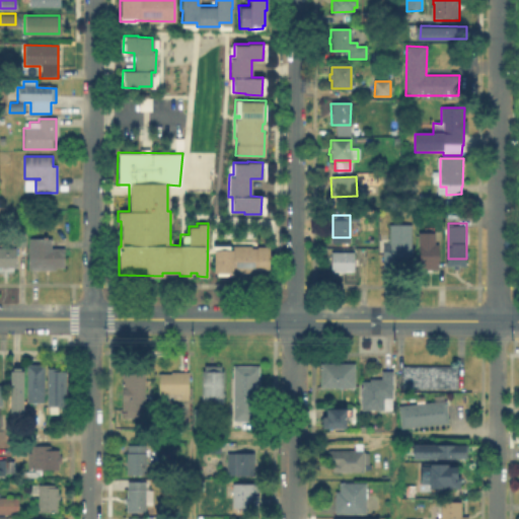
[(414,226),(414,257),(404,258),(404,270),(384,270),(384,252),(391,252),(390,226),(414,226)]
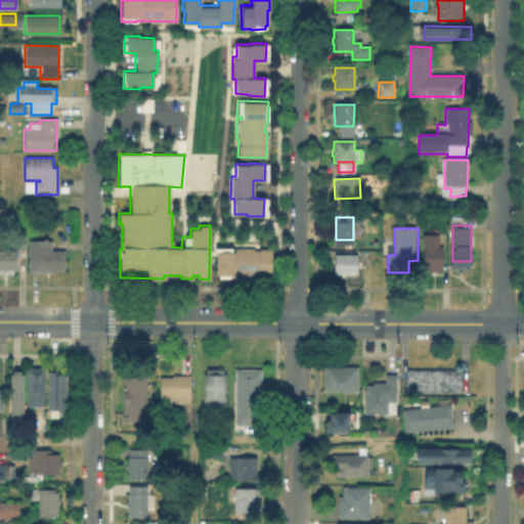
[(425,231),(440,231),(440,244),(444,244),(444,268),(425,268),(425,231)]
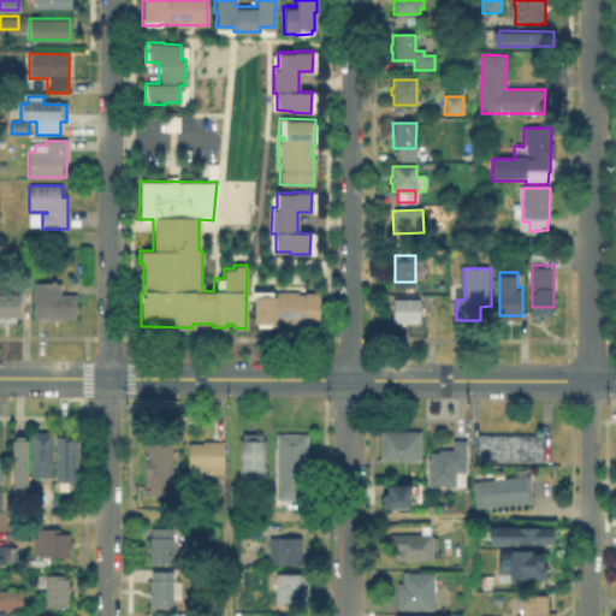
[(76,296),(76,319),(65,319),(65,321),(31,321),(33,284),(60,284),(60,296),(76,296)]
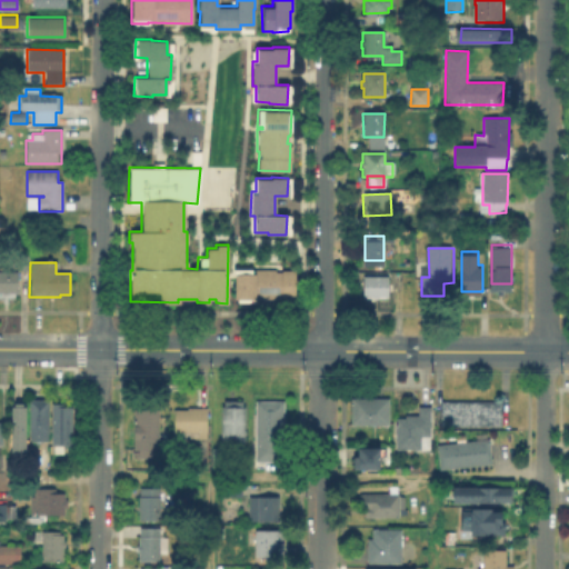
[(293,269),(293,299),(253,298),(253,301),(237,301),(237,298),(231,298),(232,269),(293,269)]
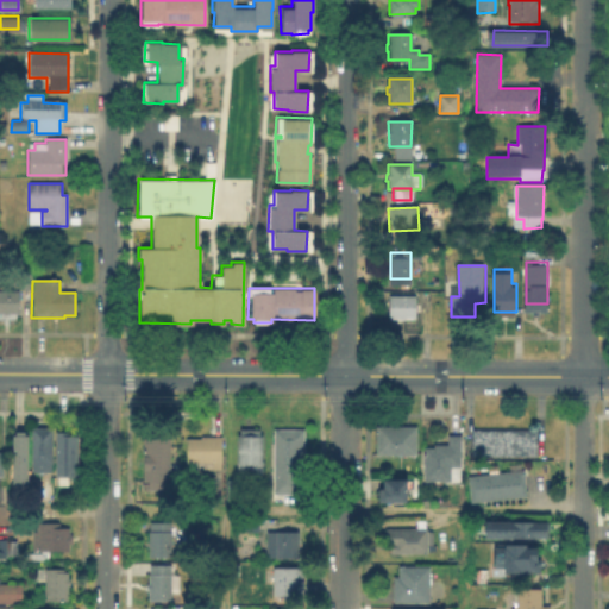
[(0,290),(20,290),(20,313),(10,313),(10,314),(4,314),(4,313),(0,313),(0,290)]
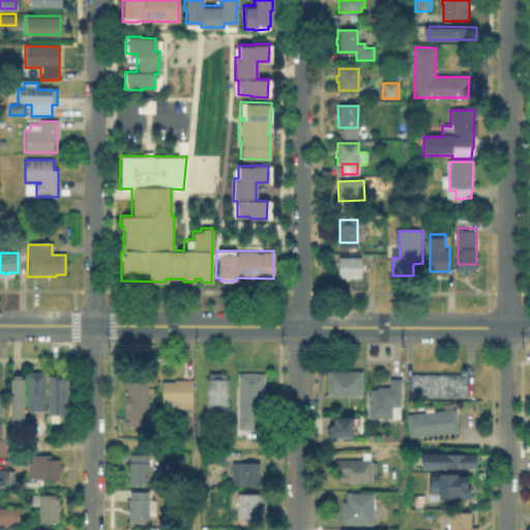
[(361,259),(361,278),(337,277),(339,258),(361,259)]
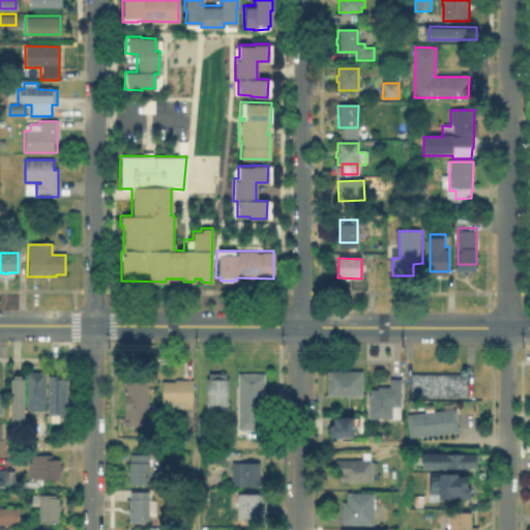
[(362,373),(362,398),(327,396),(327,373),(362,373)]
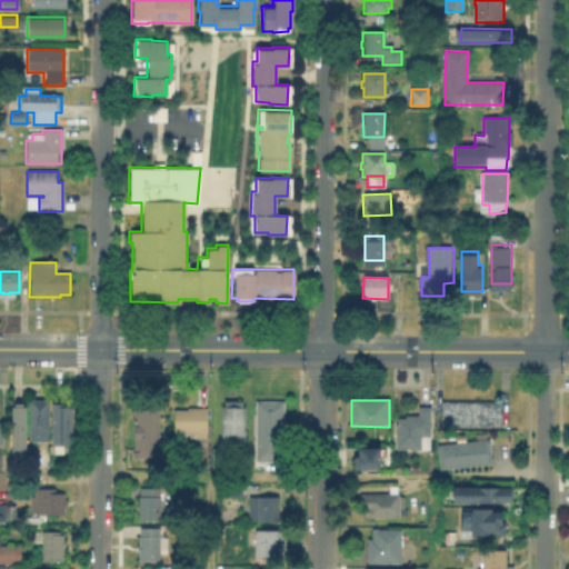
[(49,401),(49,448),(27,447),(27,438),(29,438),(29,401),(49,401)]
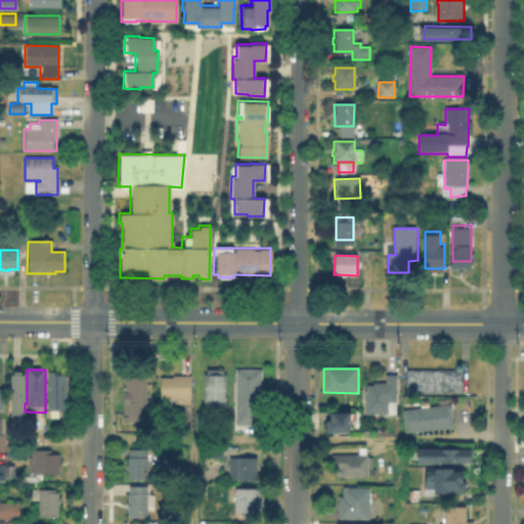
[(48,410),(48,369),(67,369),(67,410),(48,410)]
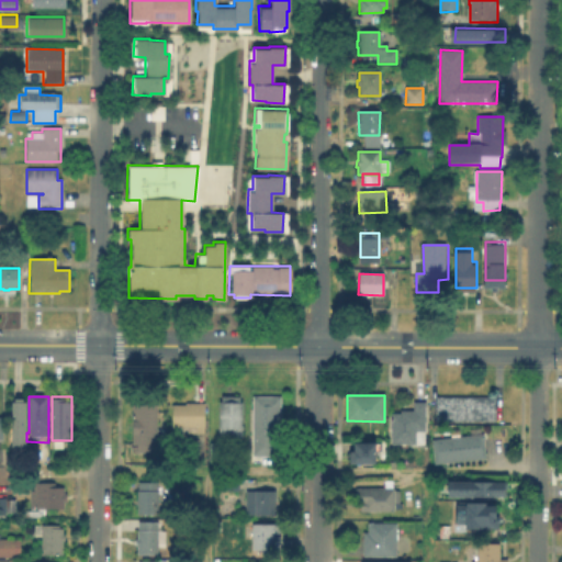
[(280,396),(281,458),(253,458),(253,396),(280,396)]
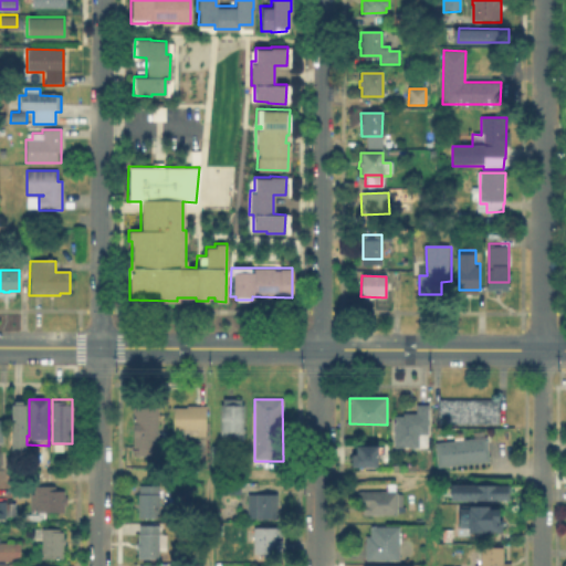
[(10,449),(11,400),(24,400),(23,449),(10,449)]
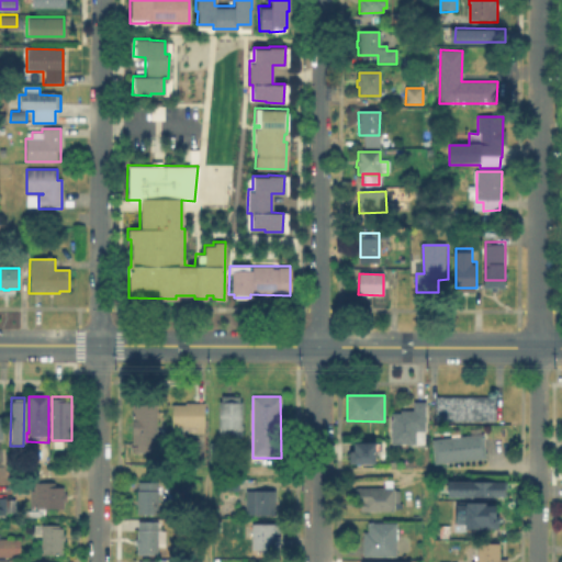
[(496,398),(496,423),(436,423),(437,397),(496,398)]
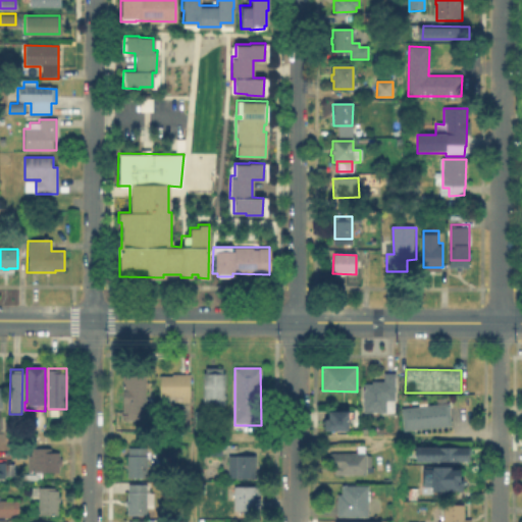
[(223,371),(223,376),(225,376),(224,408),(203,408),(204,375),(206,375),(206,371),(223,371)]
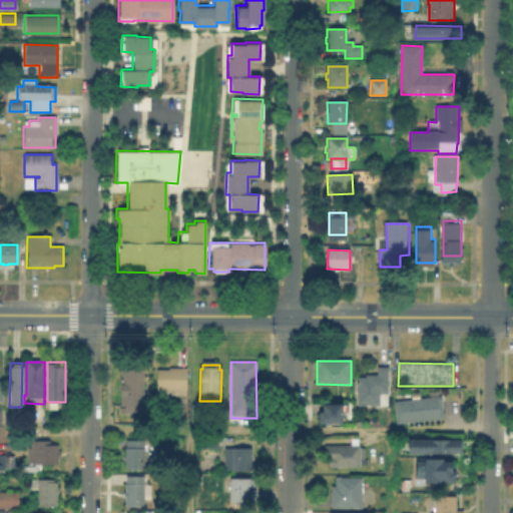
[(389,368),(389,396),(388,396),(388,407),(358,407),(358,379),(367,379),(367,376),(378,376),(378,368),(389,368)]
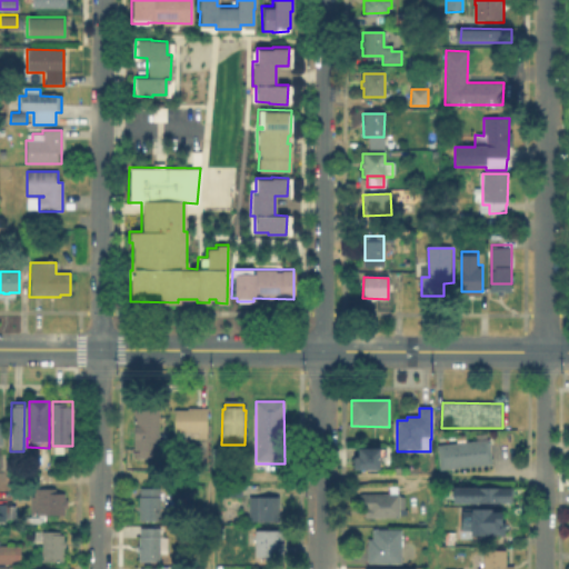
[(206,409),(206,440),(173,440),(173,411),(187,411),(187,409),(206,409)]
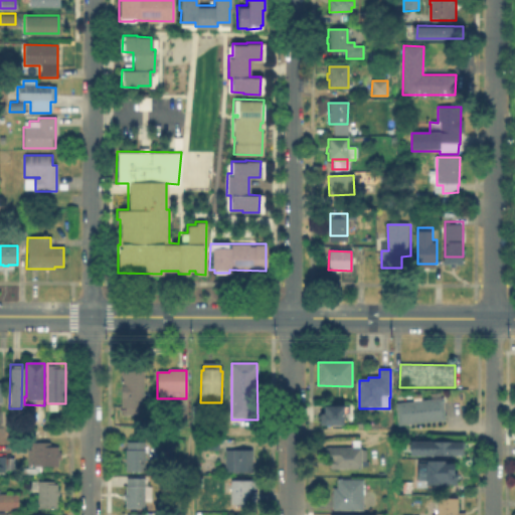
[(145,372),(145,409),(136,409),(136,412),(127,412),(127,409),(122,409),(122,372),(145,372)]
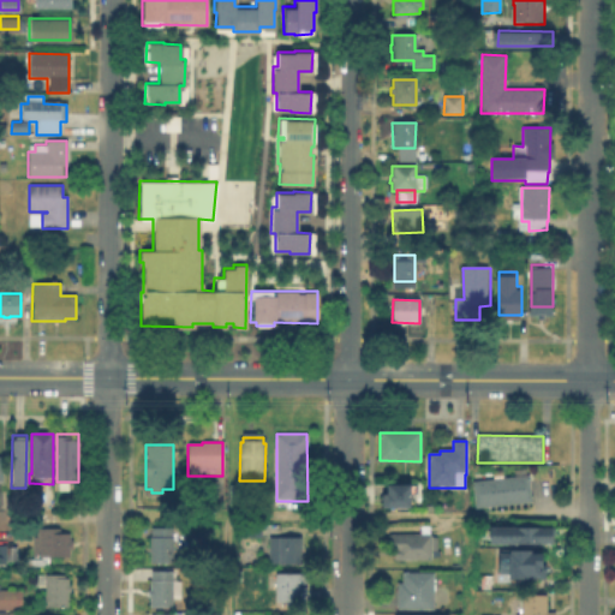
[(533,503),(477,511),(475,483),(530,477),(533,503)]
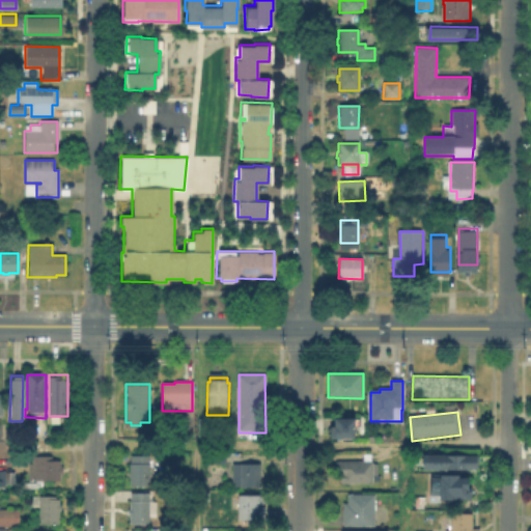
[(353,417),(353,437),(329,437),(329,425),(333,425),(333,417),(353,417)]
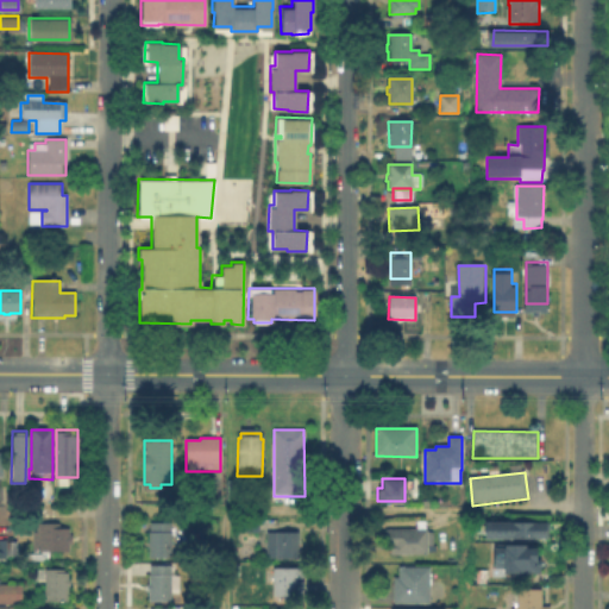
[(238,504),(227,504),(227,481),(237,481),(238,504)]
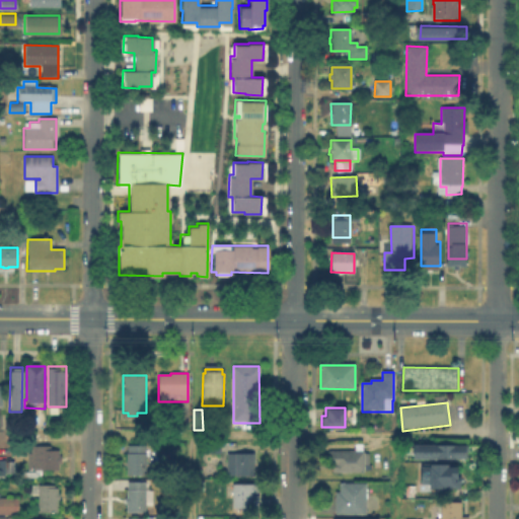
[(415,455),(415,441),(468,442),(468,455),(415,455)]
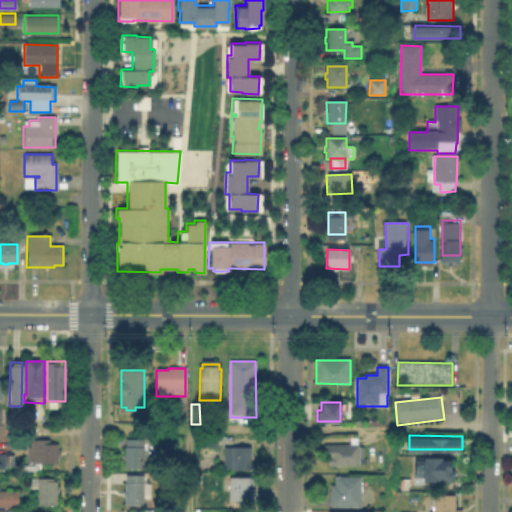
[(231,437),(231,446),(210,446),(210,437),(231,437)]
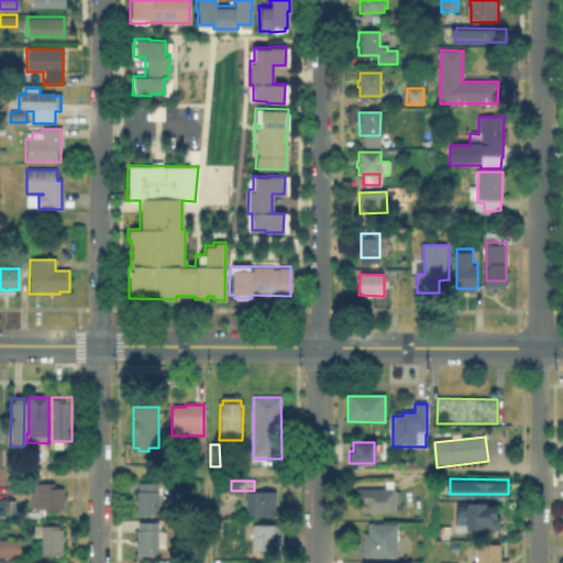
[(65,485),(65,497),(67,497),(67,505),(65,505),(65,511),(31,511),(30,494),(34,494),(34,485),(65,485)]
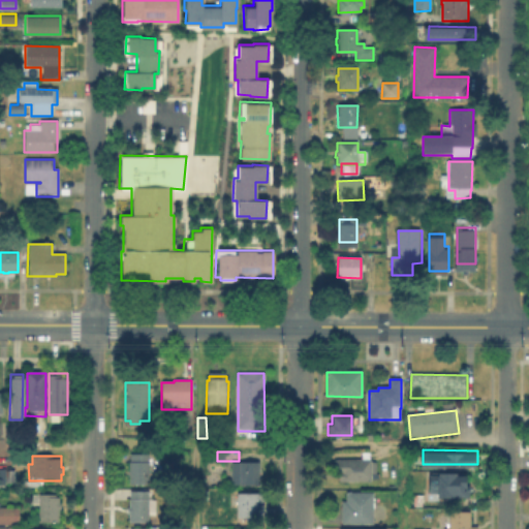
[(149,456),(148,487),(128,487),(129,476),(127,477),(128,473),(129,473),(129,464),(129,456),(149,456)]
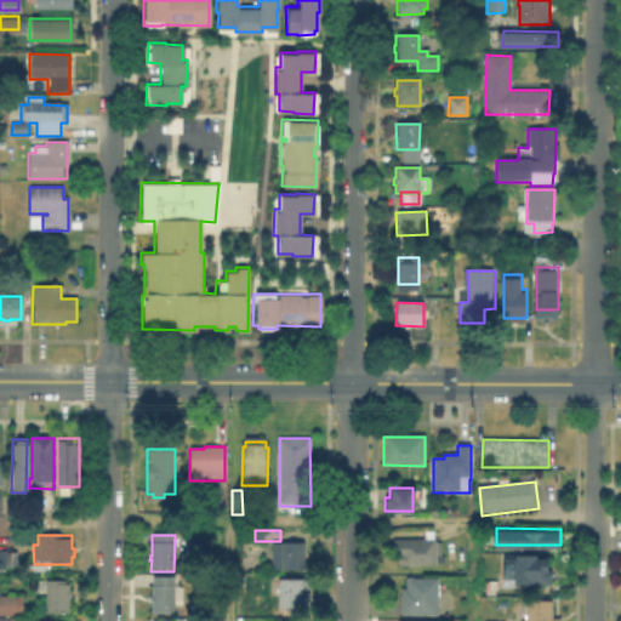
[(437,540),(436,545),(442,545),(442,557),(436,558),(437,568),(398,569),(398,554),(391,556),(389,541),(437,540)]
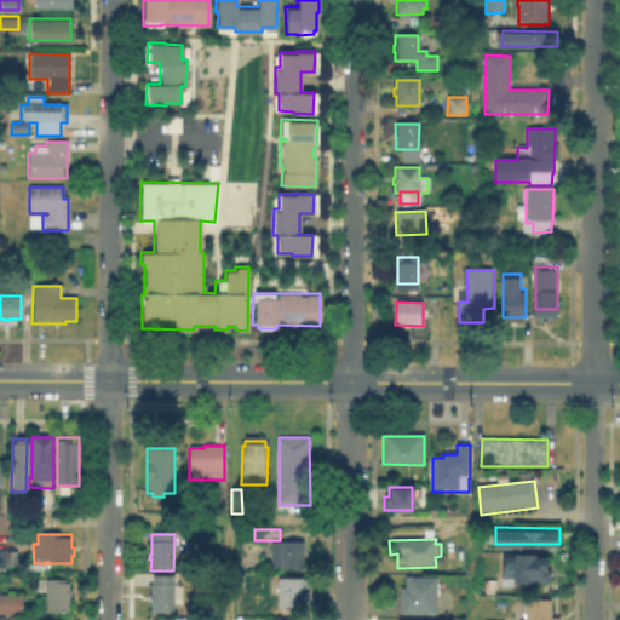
[(305,546),(305,574),(283,574),(283,546),(305,546)]
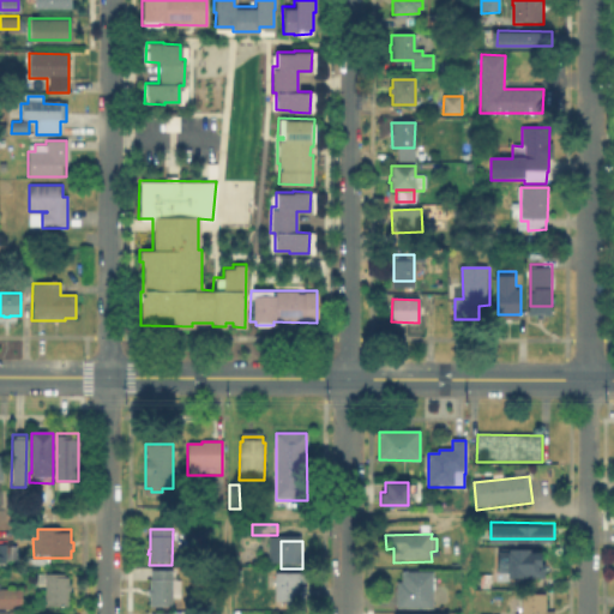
[(498,575),(499,548),(543,548),(543,575),(498,575)]
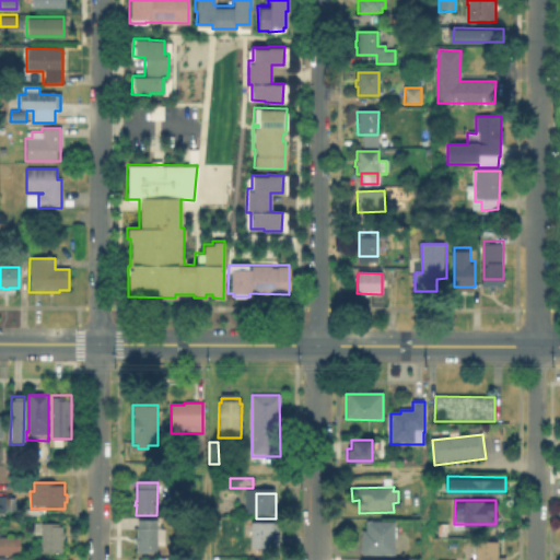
[(159,518),(159,527),(166,527),(166,545),(159,544),(159,551),(139,551),(139,518),(159,518)]
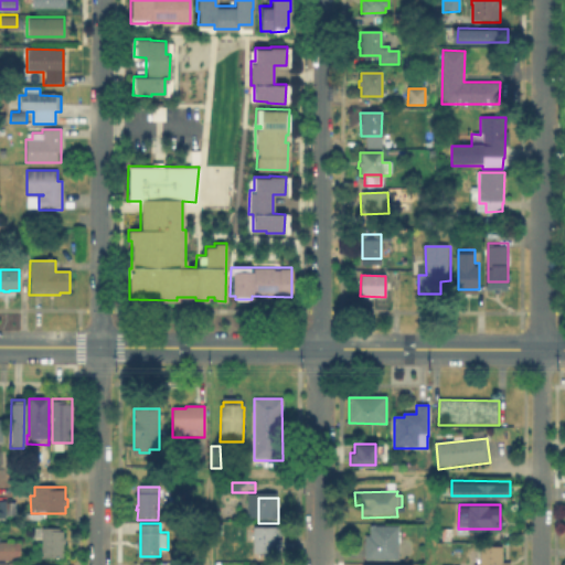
[(62,526),(62,529),(65,529),(65,536),(66,536),(66,541),(65,542),(65,556),(35,557),(35,545),(39,545),(38,526),(62,526)]
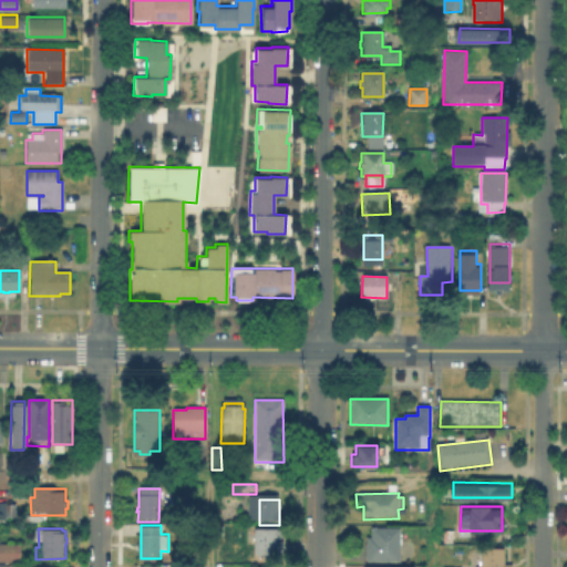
[(400,528),(400,563),(367,563),(367,538),(371,538),(371,528),(400,528)]
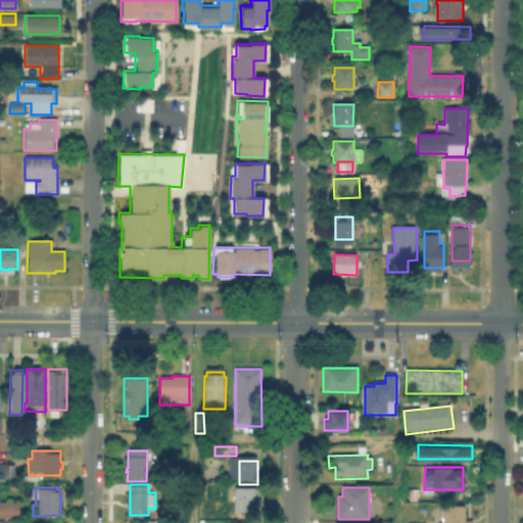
[(236,488),(237,490),(254,490),(254,503),(258,503),(258,513),(257,513),(257,518),(239,518),(239,517),(233,517),(233,495),(230,495),(230,488),(236,488)]
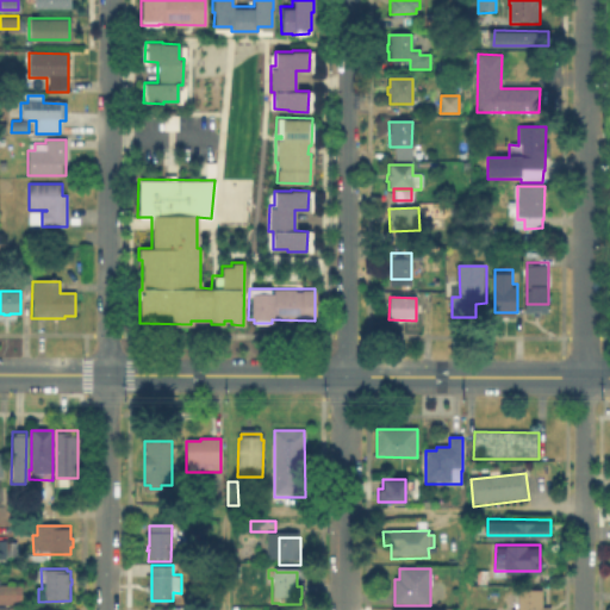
[(0,585),(17,585),(17,604),(0,604),(0,585)]
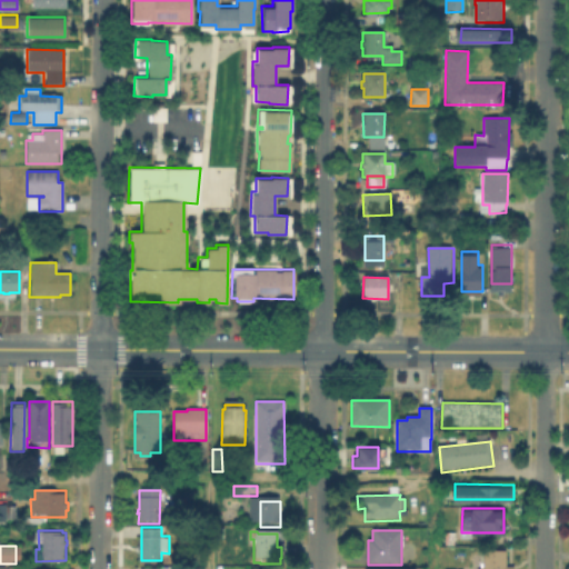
[(506,553),(506,568),(475,568),(475,561),(482,560),(482,553),(506,553)]
